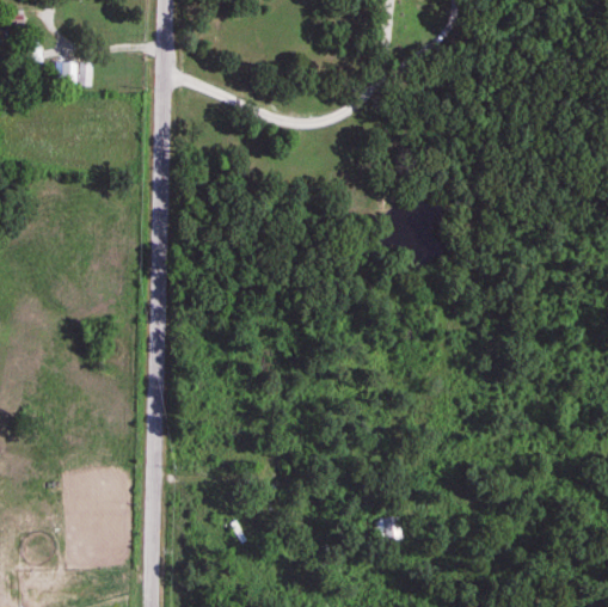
[(6,7),(6,24),(24,24),(24,7),(6,7)]
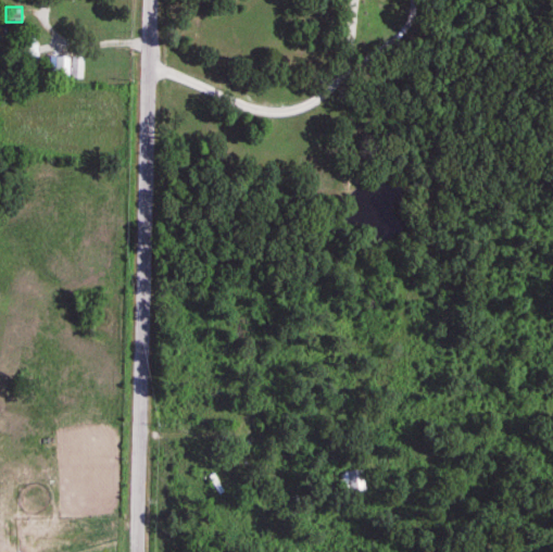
[(52,74),(70,75),(71,53),(53,53),(52,74)]
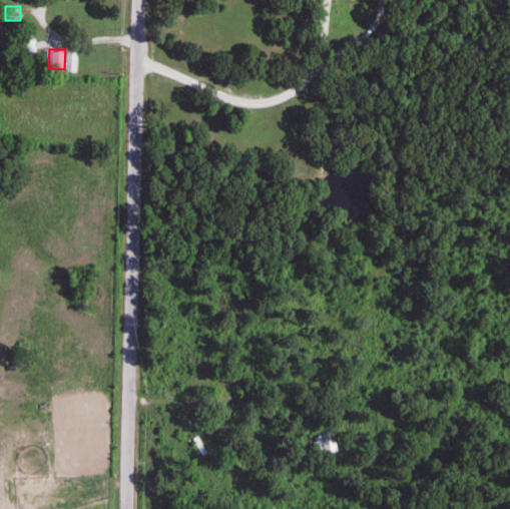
[(77,49),(67,49),(67,69),(77,69),(77,49)]
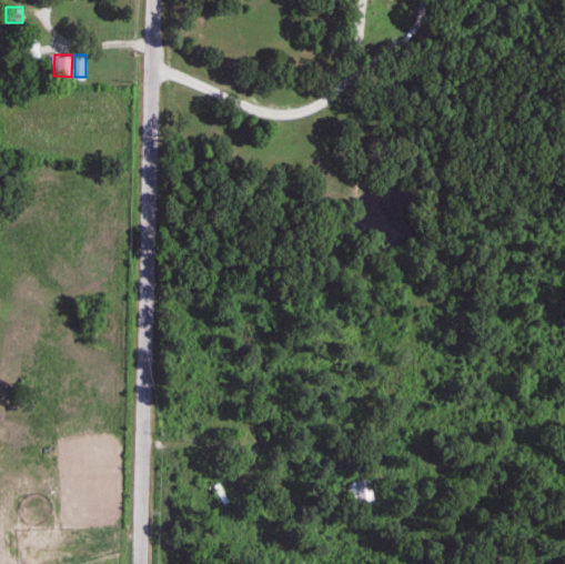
[(375,479),(352,479),(352,500),(375,500),(375,479)]
